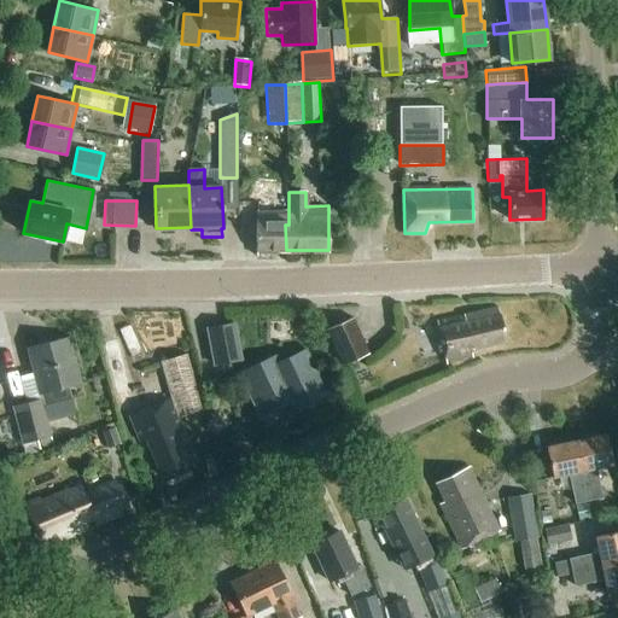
[(278,250),(286,250),(285,225),(289,225),(289,211),(256,211),(257,255),(273,255),(278,250)]
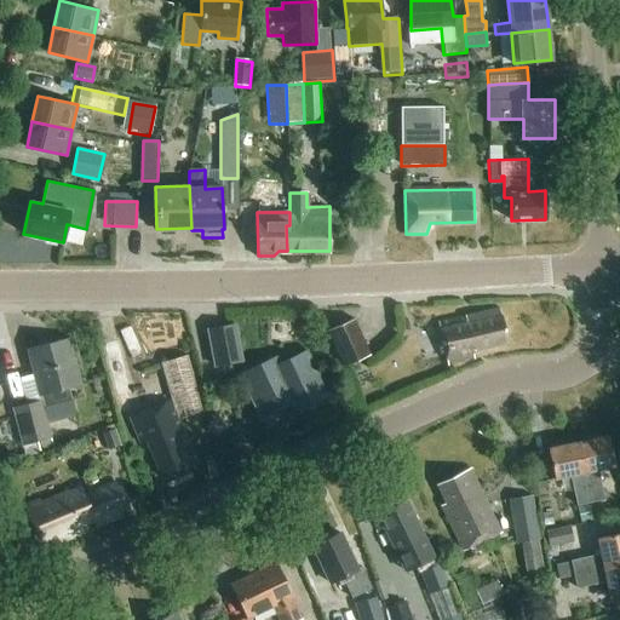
[(499,310),(440,323),(449,367),(477,360),(476,351),(506,345),(499,310)]
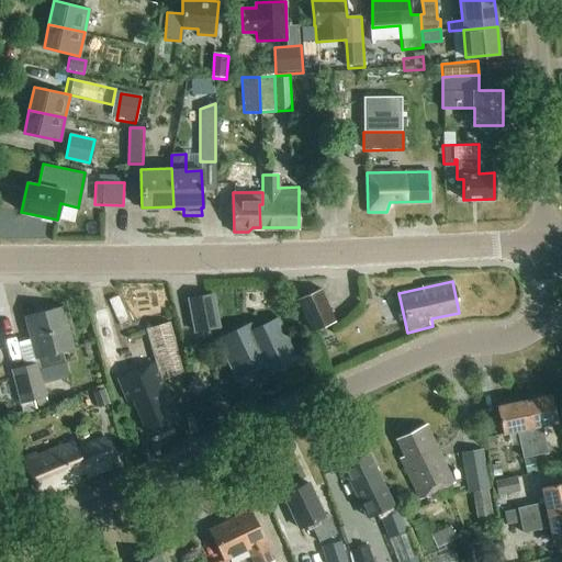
[(321,291),(295,302),(308,334),(334,322),(321,291)]
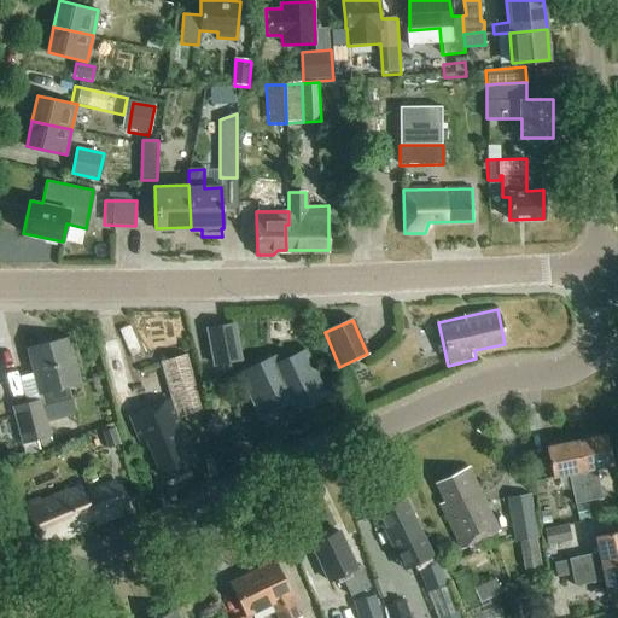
[(242,360),(235,325),(208,331),(215,366),(242,360)]
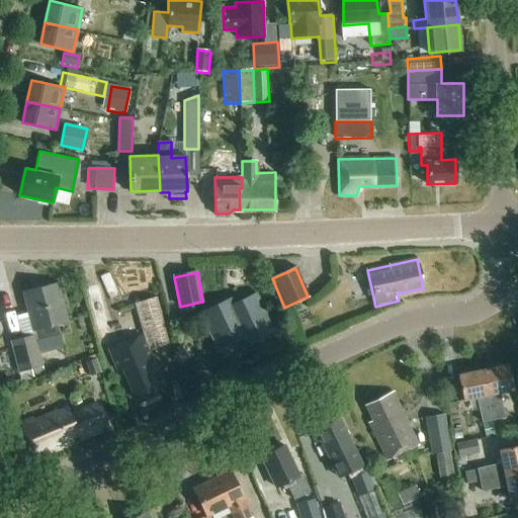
[(33,336),(22,338),(30,370),(45,366),(37,342),(62,336),(59,326),(68,323),(58,283),(23,292),(28,314),(33,336)]
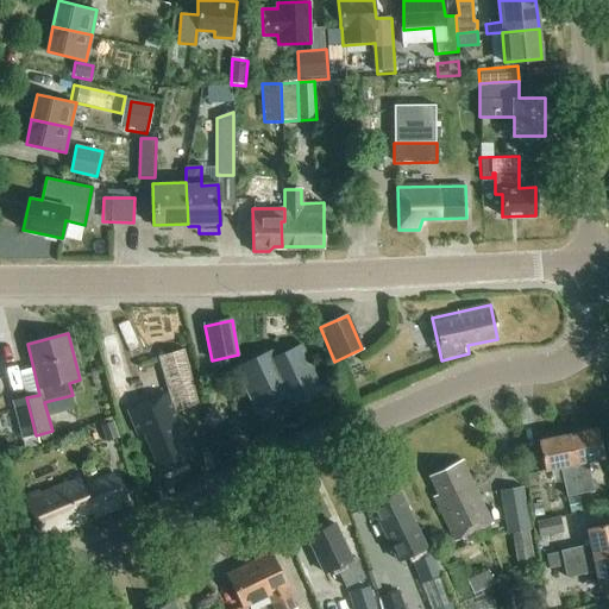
[(118,408),(133,406),(130,387),(117,334),(102,338),(114,391),(118,408)]
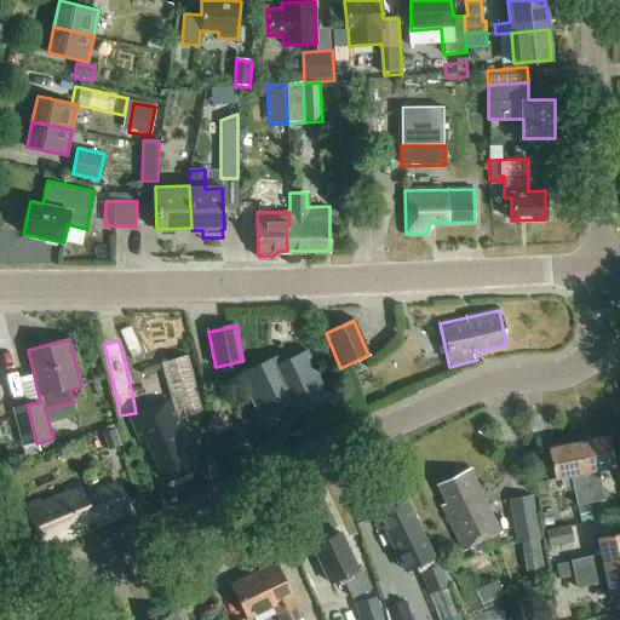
[(279,360),(267,366),(242,378),(263,420),(286,409),(292,422),(316,409),(316,408),(331,401),(308,354),(282,366),(279,360)]
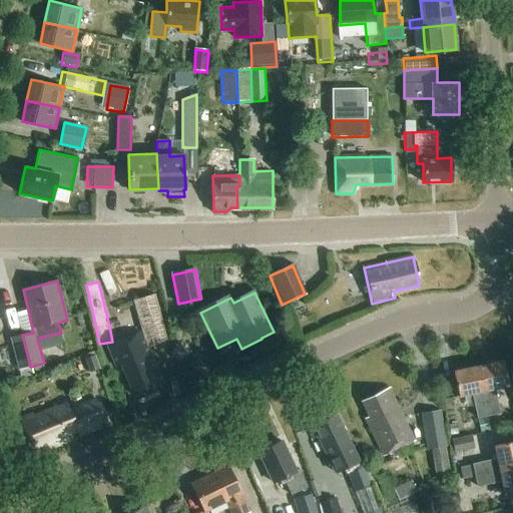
[(147,349),(168,341),(156,295),(134,301),(147,349)]
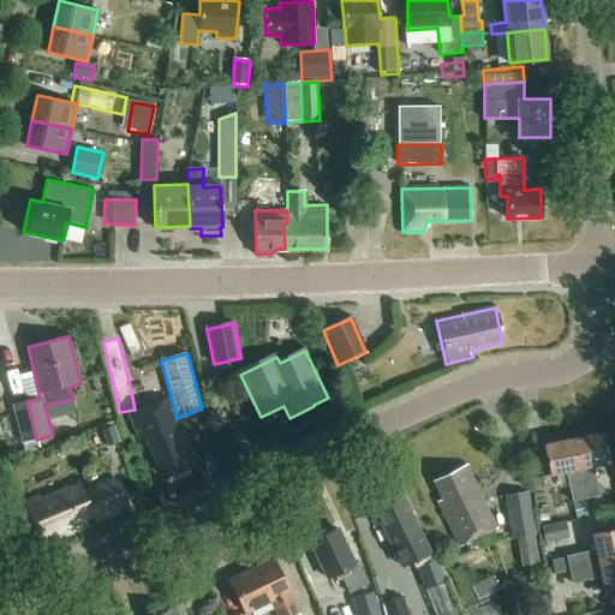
[(161,476),(195,460),(168,399),(129,416),(139,440),(144,437),(161,476)]
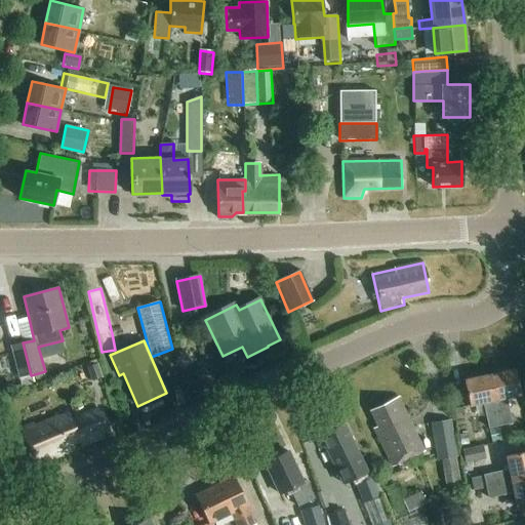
[(23,342),(22,344),(10,346),(18,377),(31,375),(23,342)]
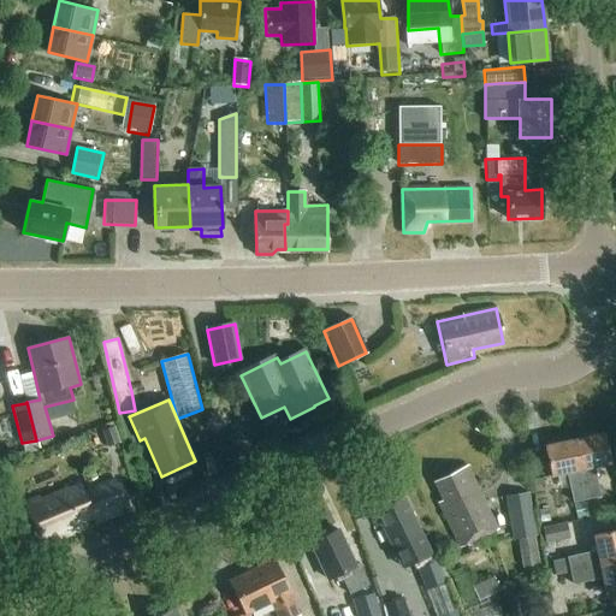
[(108,449),(120,444),(116,428),(102,432),(108,449)]
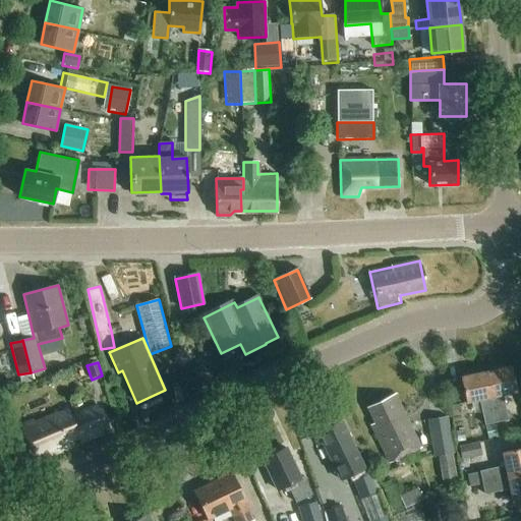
[(486,371),(500,422),(508,421),(503,395),(518,391),(512,365),(486,371)]
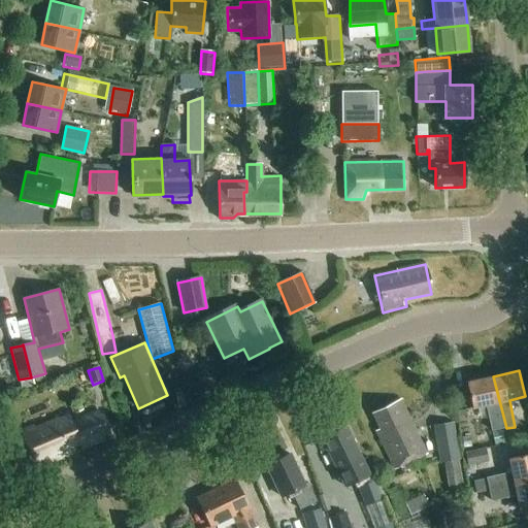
[(492,432),(506,428),(493,376),(467,384),(473,409),(486,406),(492,432)]
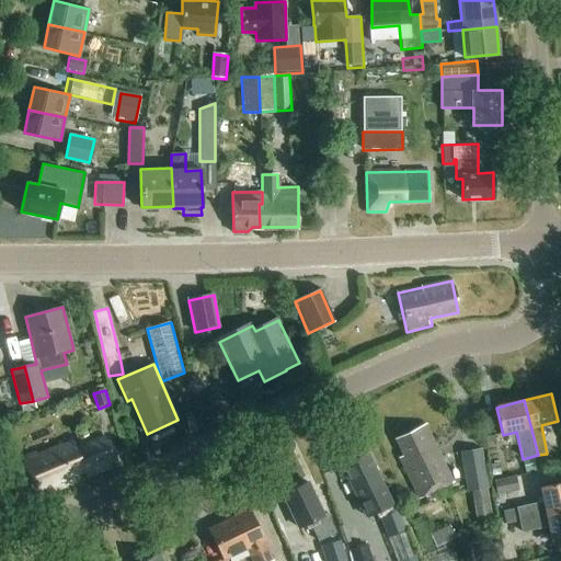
[(79,441),(89,436),(86,426),(75,431),(79,441)]
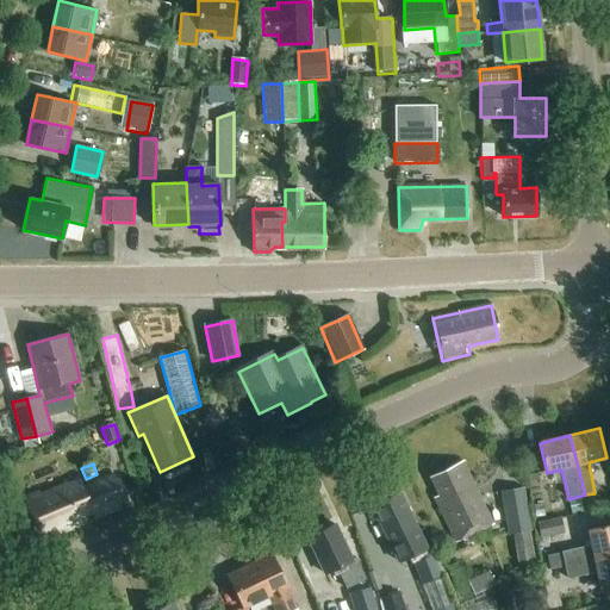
[(492,526),(464,464),(462,464),(430,479),(439,497),(434,499),(455,543),(492,526)]
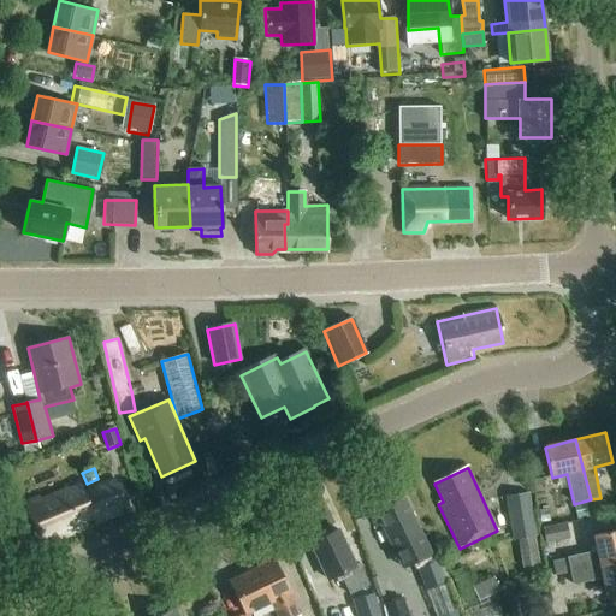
[(94,517),(96,525),(123,514),(120,507),(128,504),(120,486),(117,487),(114,481),(84,495),(80,483),(66,487),(67,491),(41,502),(40,499),(25,505),(42,548),(83,531),(81,523),(94,517)]
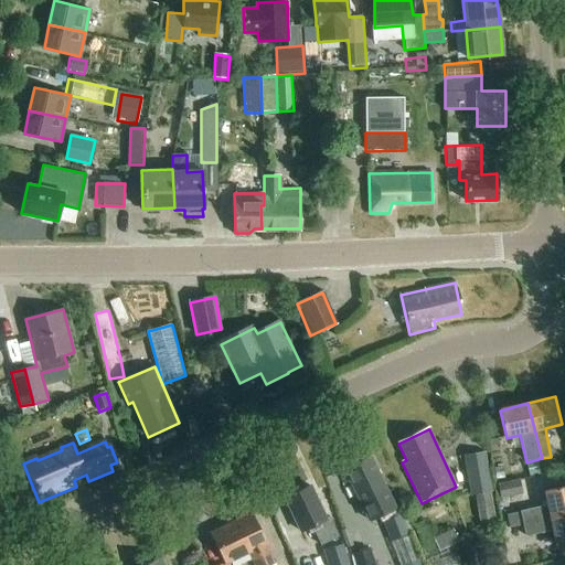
[(494,519),(484,452),(462,456),(469,497),(476,496),(479,521),(494,519)]
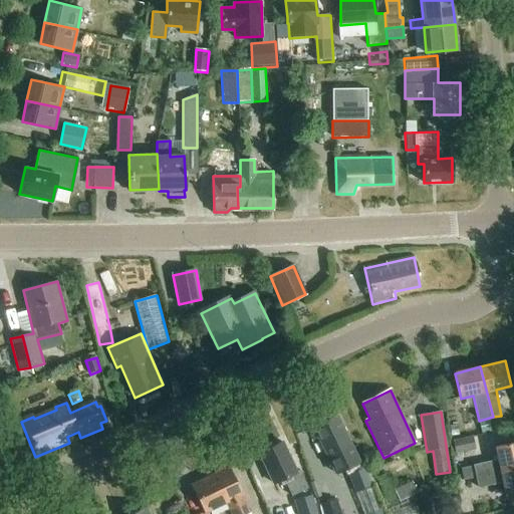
[(313,429),(327,458),(335,474),(345,468),(358,462),(336,417),(313,429)]
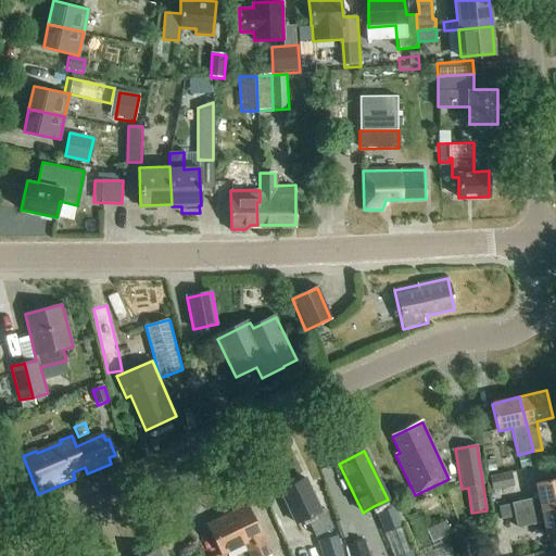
[(527,454),(517,456),(520,469),(530,467),(527,454)]
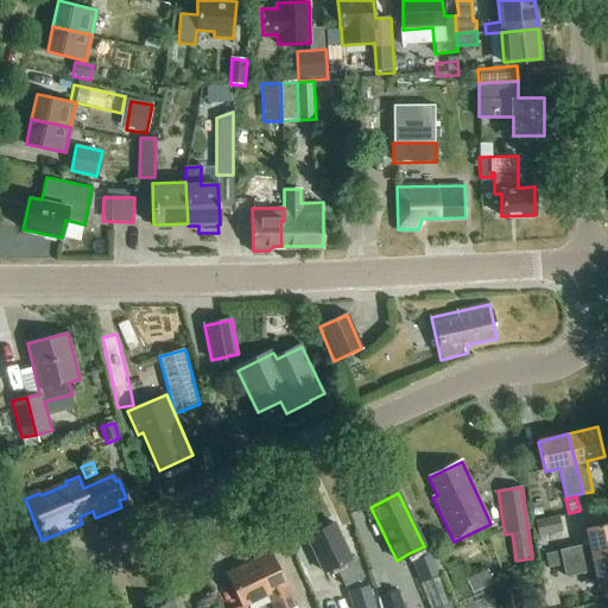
[(531,505),(533,518),(542,515),(539,504),(531,505)]
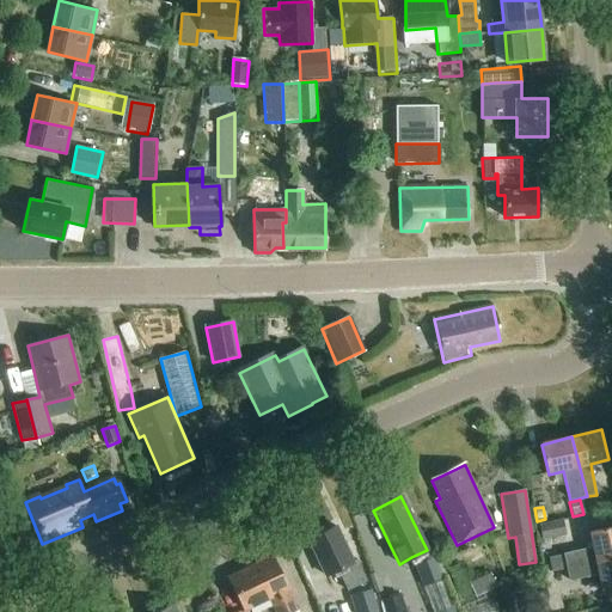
[(567,536),(563,520),(539,525),(543,542),(567,536)]
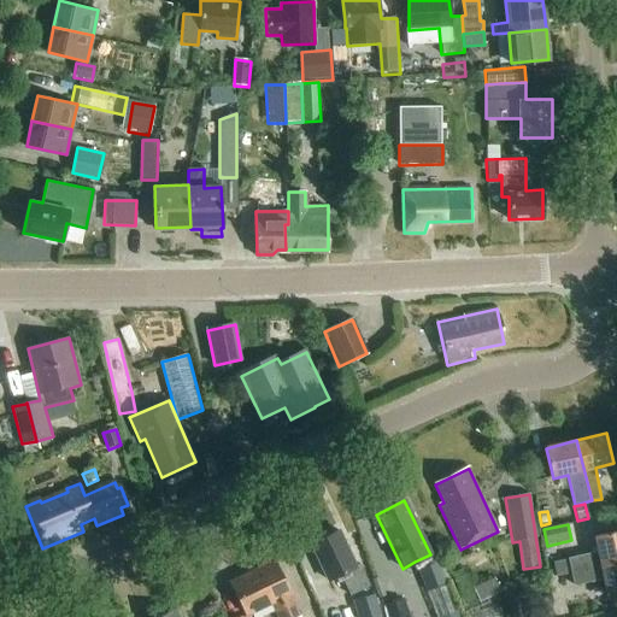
[(351,597),(368,588),(371,586),(359,565),(356,568),(339,532),(311,545),(329,582),(341,576),(351,597)]
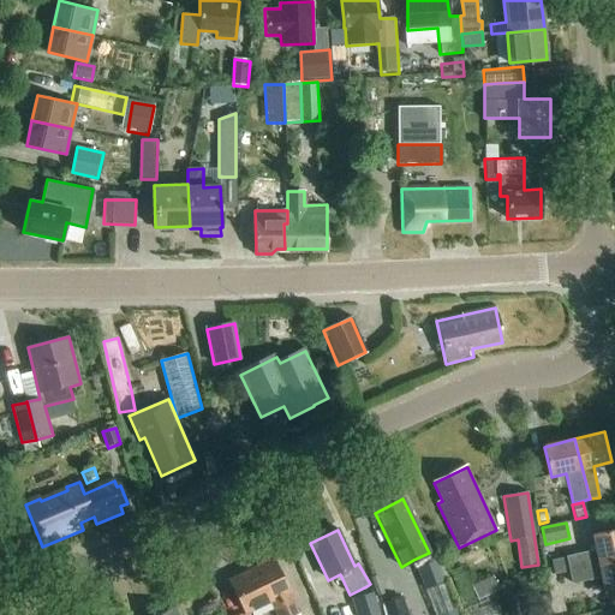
[(596,550),(567,557),(567,559),(569,572),(614,562),(614,530),(592,535),(596,550)]
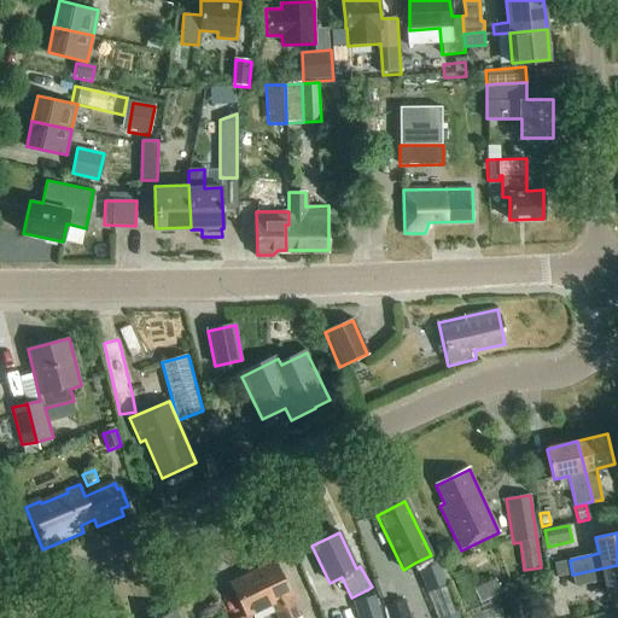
[(557,578),(572,575),(570,561),(554,565),(557,578)]
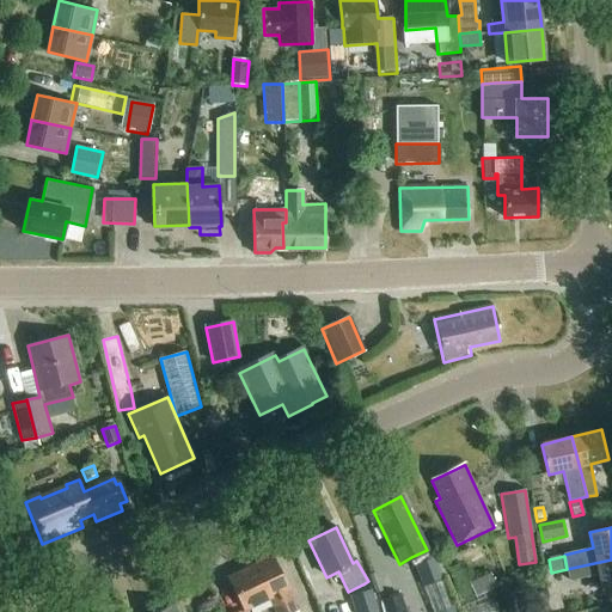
[(273,557),(255,567),(252,563),(243,569),(244,571),(227,580),(243,611),(245,611),(269,601),(275,611),(295,611),(287,593),(289,592),(273,557)]
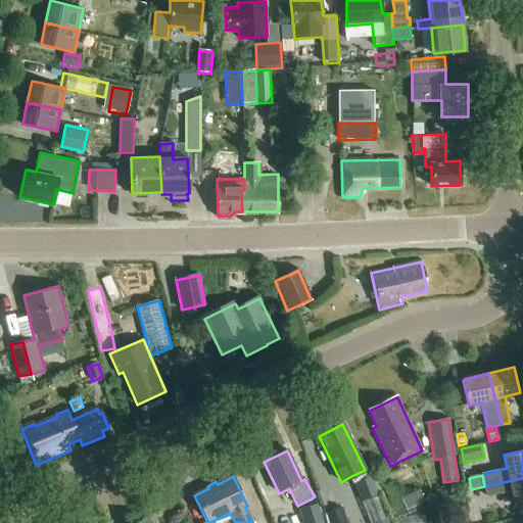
[(362,503),(379,494),(372,476),(353,483),(362,503)]
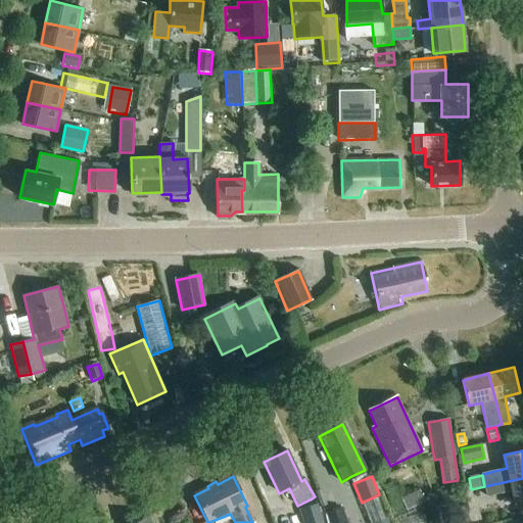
[(522,478),(484,486),(487,497),(511,491),(515,507),(522,504),(522,478)]
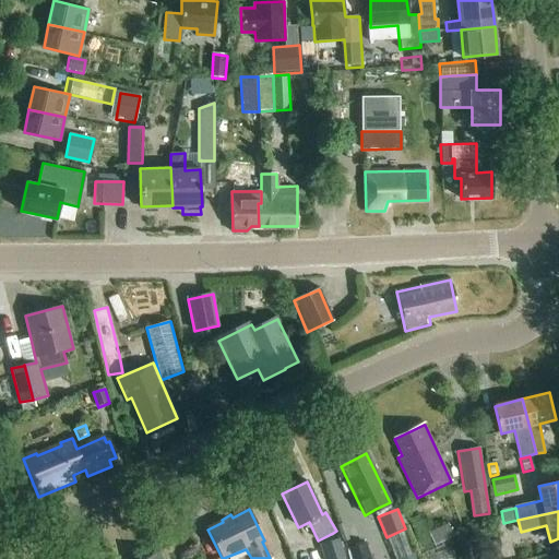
[(454,536),(449,525),(448,523),(429,532),(435,546),(454,536)]
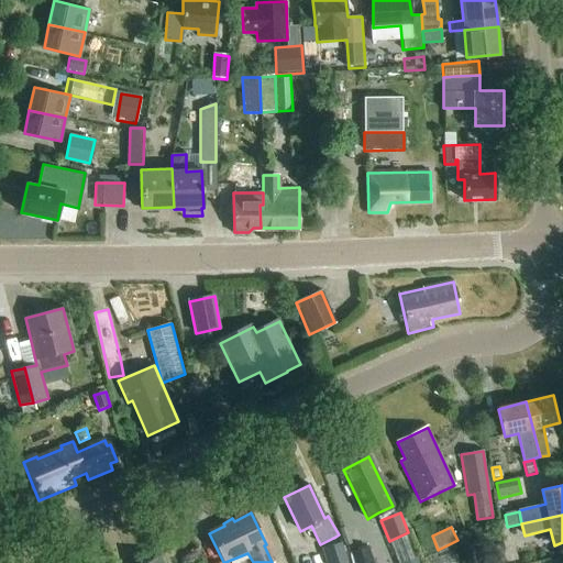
[(349,562),(342,542),(322,549),(326,562),(349,562)]
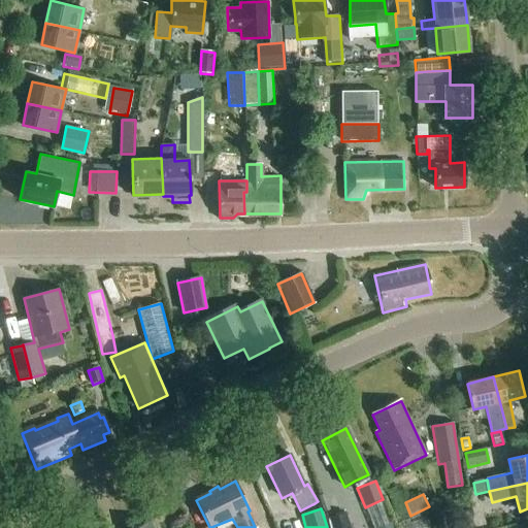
[(350,527),(347,516),(330,521),(332,527),(350,527)]
